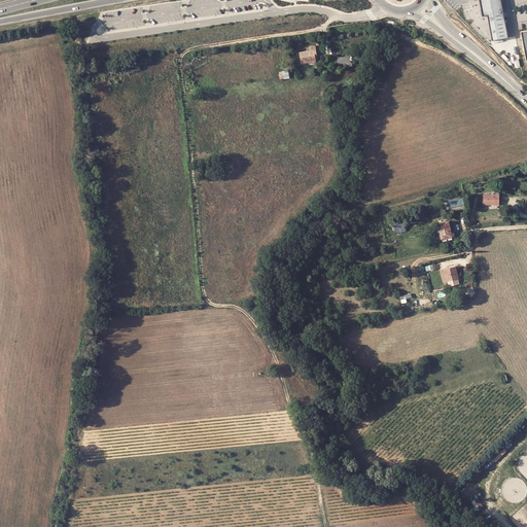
[(500,0),(478,0),(482,15),(487,15),(493,40),(508,39),(500,0)]
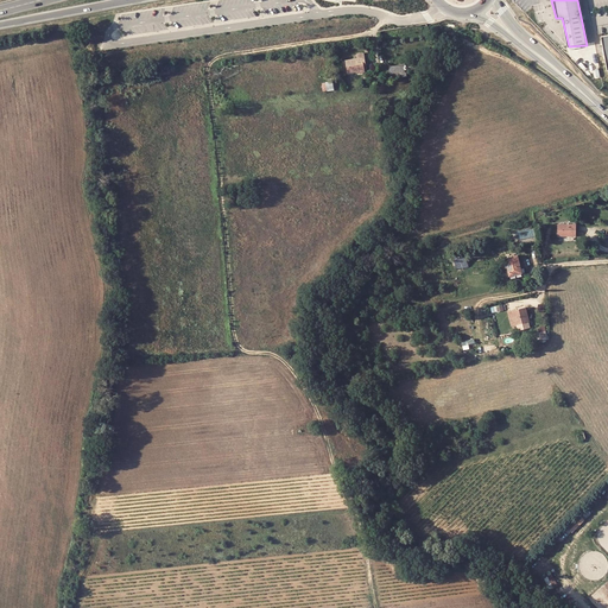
[(358,58),(346,61),(348,73),(358,71),(365,70),(363,65),(363,62),(365,62),(363,54),(356,54),(358,58)]
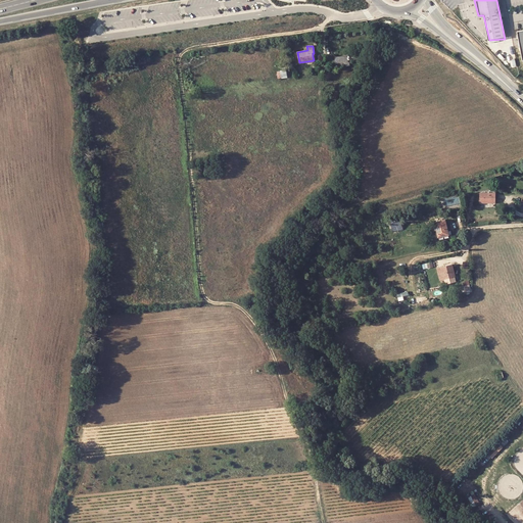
[(344,55),(335,57),(336,63),(341,63),(342,65),(345,65),(345,62),(344,55)]
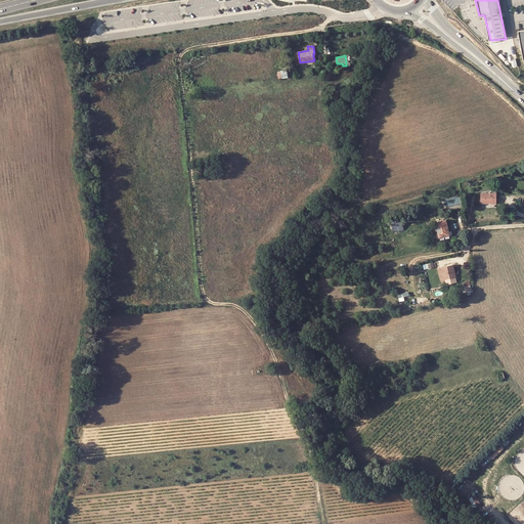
[(495,194),(489,194),(489,193),(481,193),(481,203),(495,203),(495,194)]
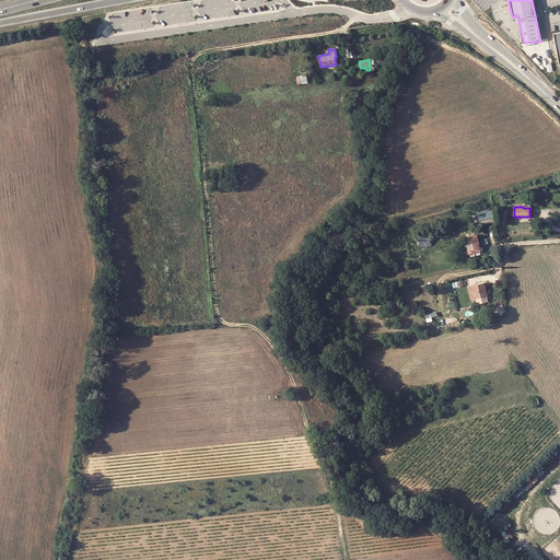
[(480,252),(480,248),(477,235),(466,237),(469,254),(480,252)]
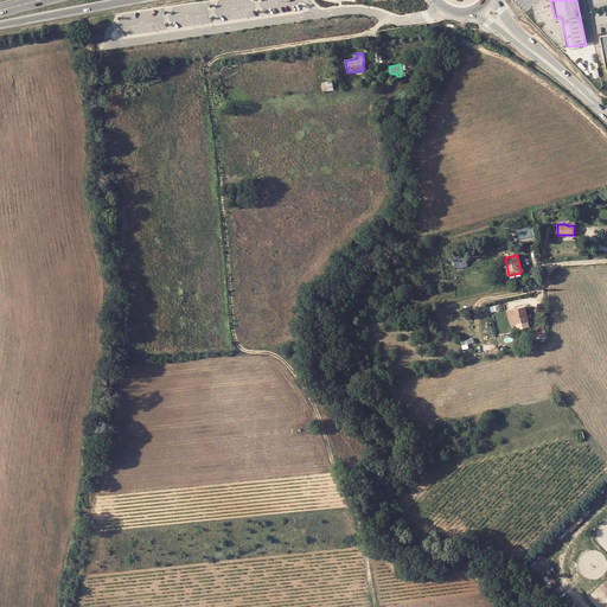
[(508,311),(511,325),(528,320),(525,307),(508,311)]
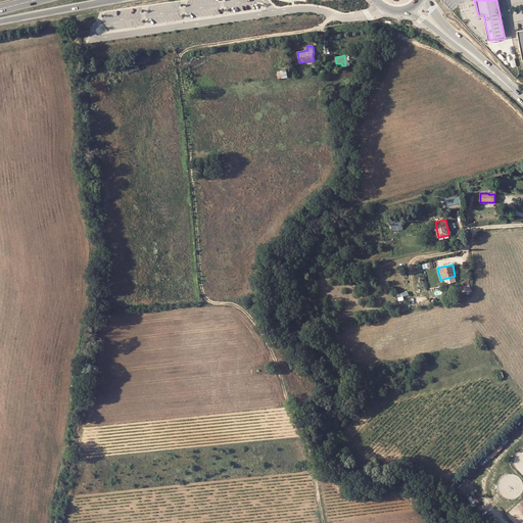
[(488,455),(491,457),(502,446),(498,443),(488,455)]
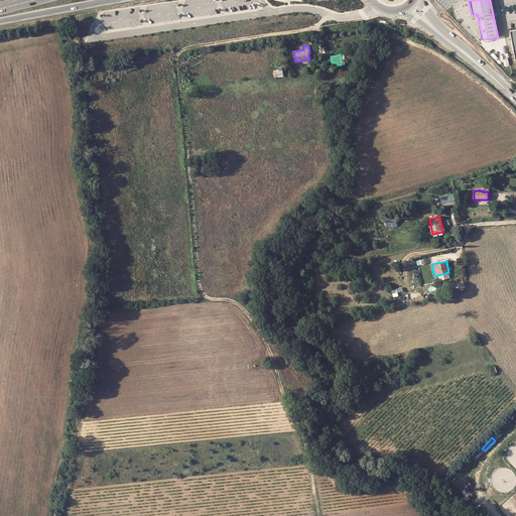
[(462,490),(467,500),(474,496),(469,486),(462,490)]
